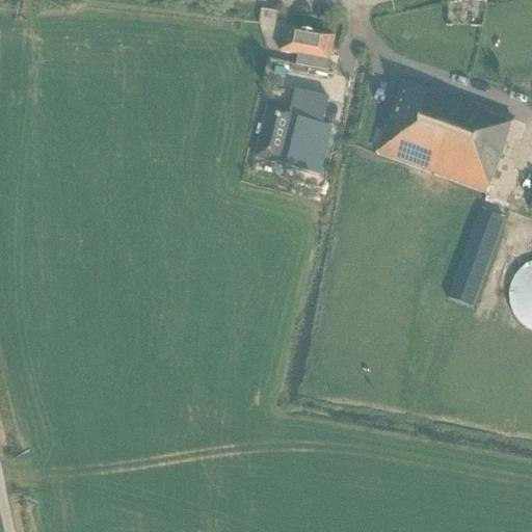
[(296,67),(327,73),(329,63),(330,63),(336,38),(286,28),(281,53),(298,56),(296,67)]
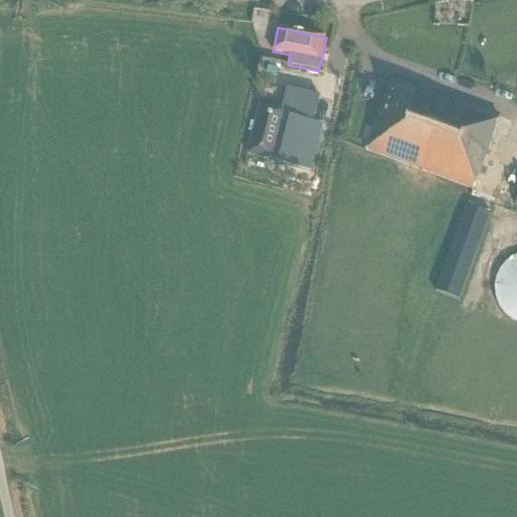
[(367,151),(473,190),(499,117),(419,88),(418,91),(391,81),(367,151)]
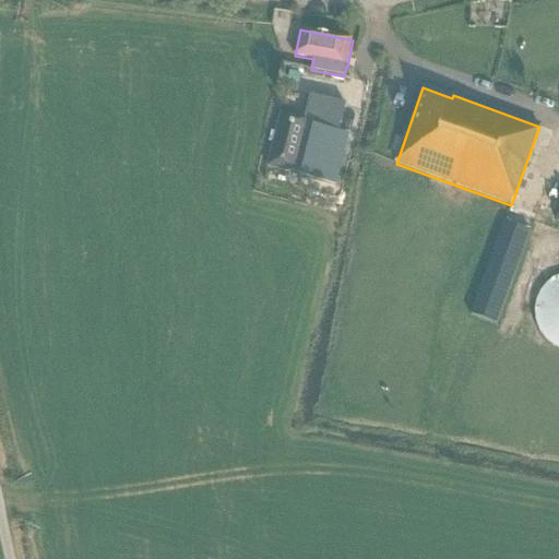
[(331,122),(335,106),(335,104),(312,98),(306,122),(280,115),(266,167),(324,181),(340,185),(348,145),(334,141),(333,140),(337,125),(331,122)]
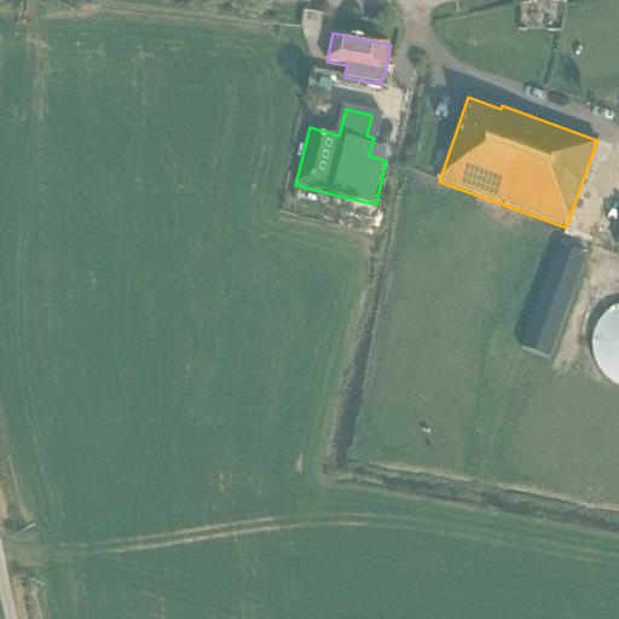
[(522,350),(550,359),(585,256),(557,247),(522,350)]
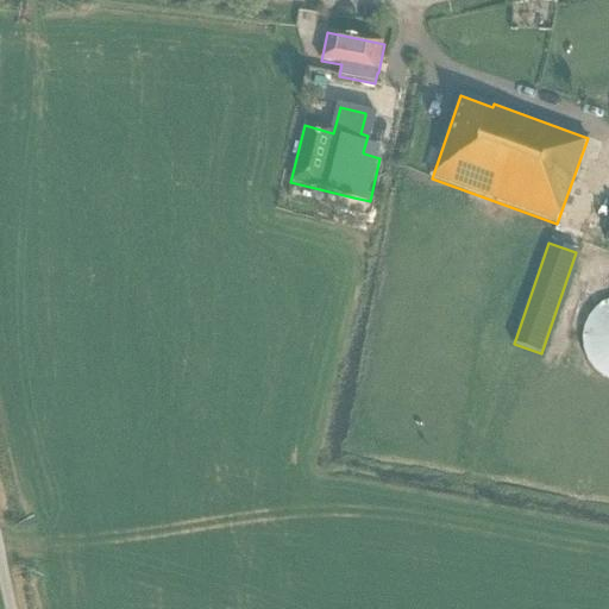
[(608,300),(608,301),(604,302),(601,305),(598,307),(595,311),(592,313),(590,316),(588,320),(586,324),(584,327),(584,331),(583,336),(583,339),(583,343),(584,346),(584,351),(586,356),(588,359),(590,363),(592,366),(596,370),(598,372),(603,376),(607,377),(608,378),(608,300)]
